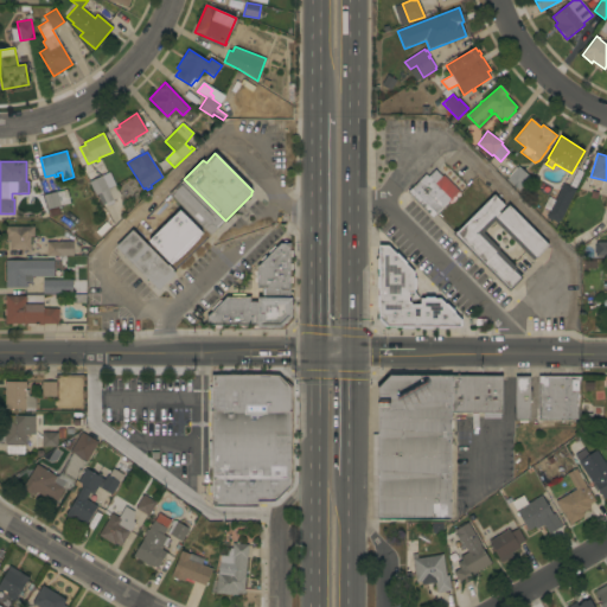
[(532,179),(523,193),(506,179),(509,177),(508,176),(516,167),(517,168),(518,166),(532,179)]
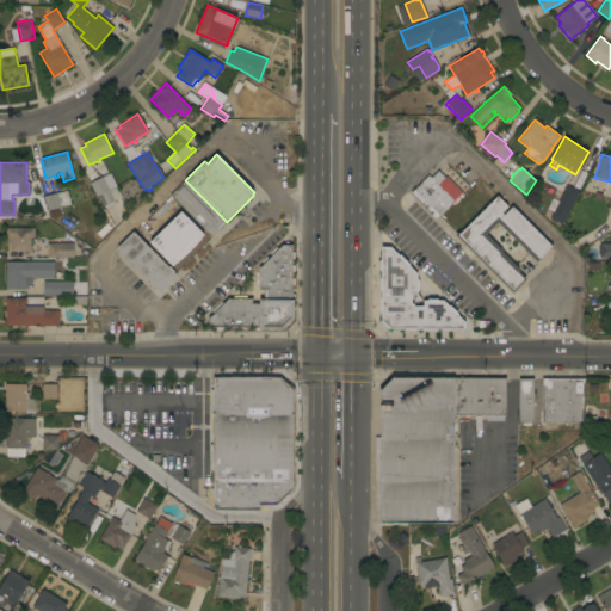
[(454,201),(434,218),(409,193),(429,176),(431,178),(438,171),(445,178),(438,185),(454,201)]
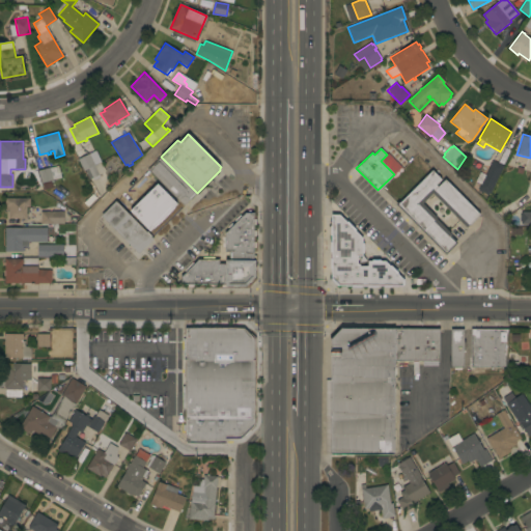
[(99,174),(92,177),(88,169),(83,171),(78,159),(89,154),(99,174)]
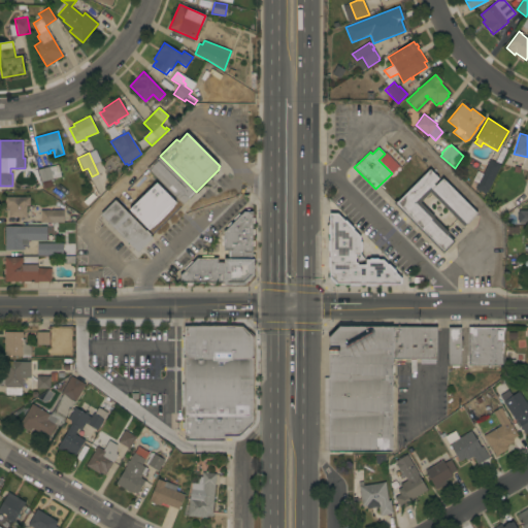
[(196,192),(183,205),(147,169),(160,156),(196,192)]
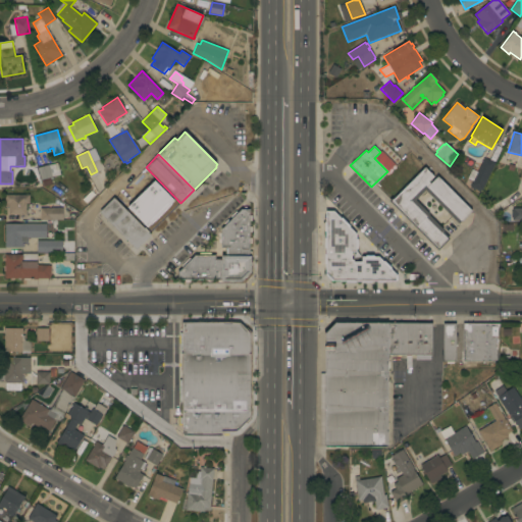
[(481,193),(473,189),(473,190),(470,188),(473,181),(467,178),(472,169),(477,172),(484,158),(496,163),(481,193)]
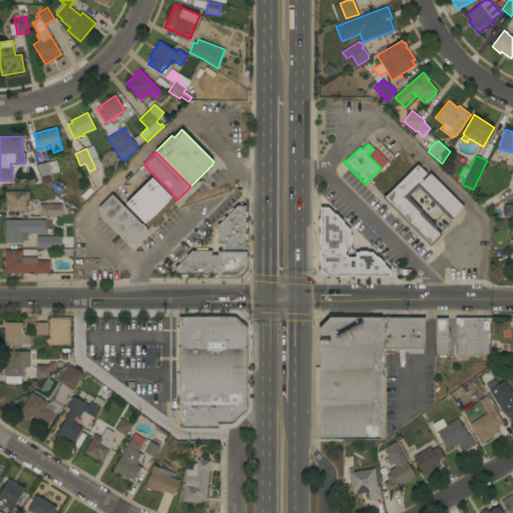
[(59,171),(39,176),(36,164),(48,161),(48,162),(56,160),(59,171)]
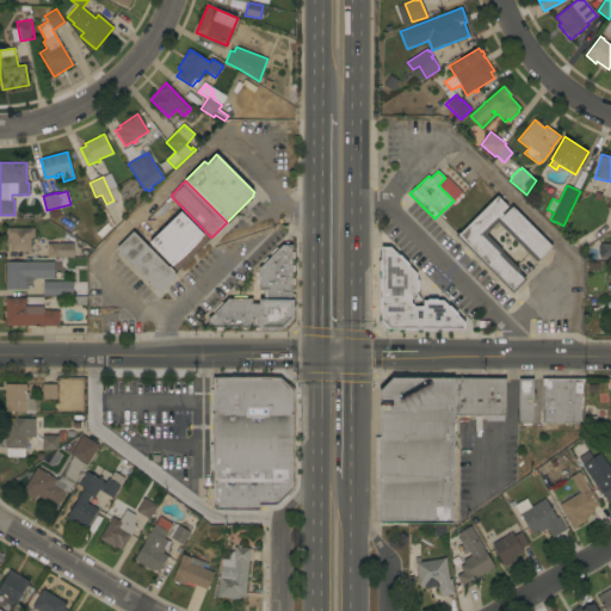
[(553,247),(537,263),(498,223),(486,234),(503,251),(501,252),(519,270),(518,271),(526,279),(513,294),(455,235),(458,232),(461,233),(498,196),(507,207),(501,213),(504,215),(512,207),(553,247)]
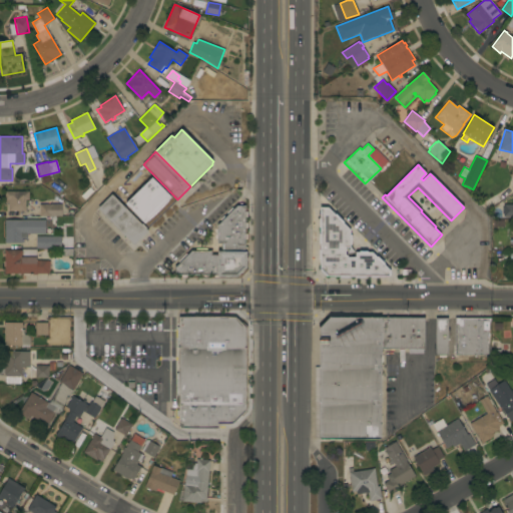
[(29,191),(29,199),(25,199),(25,211),(8,211),(8,203),(5,203),(5,191),(29,191)]
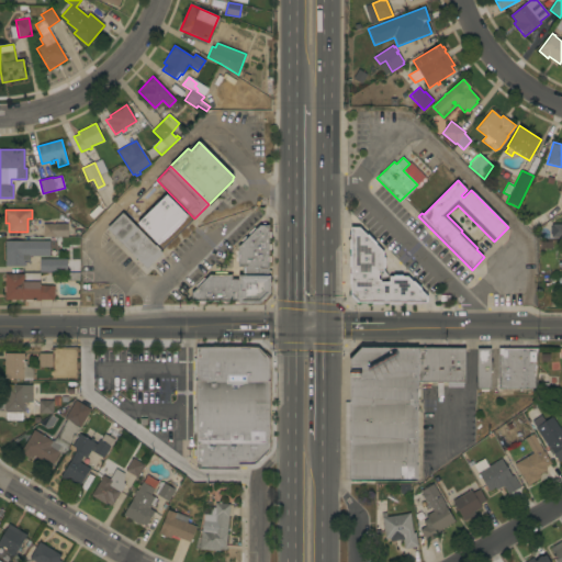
[(122,215),(108,229),(123,246),(138,231),(122,215)]
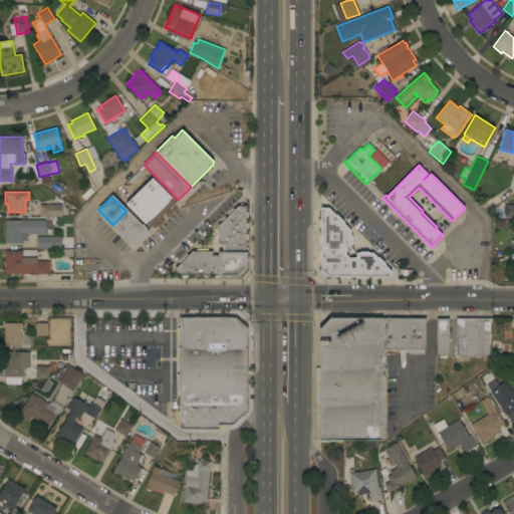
[(61,205),(62,217),(40,217),(39,205),(61,205)]
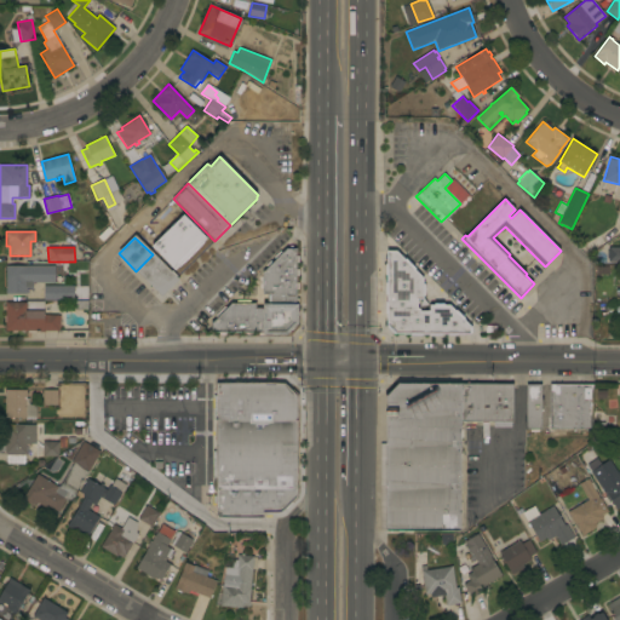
[(608,247),(619,247),(619,262),(608,262),(608,247)]
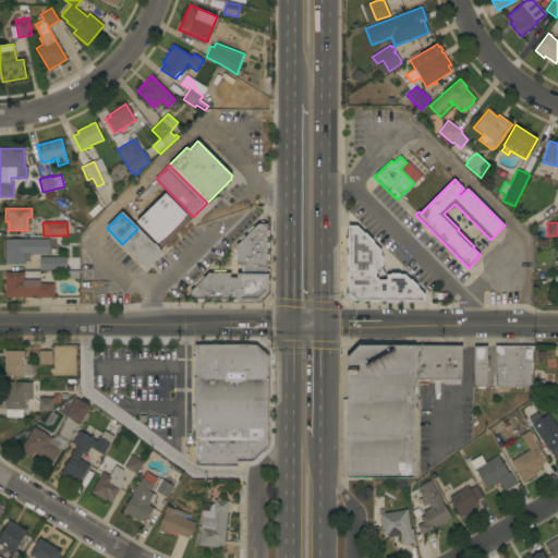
[(191,294),(191,291),(208,274),(209,274),(210,271),(238,271),(238,265),(235,265),(237,244),(257,223),(267,223),(267,274),(268,274),(268,291),(258,302),(233,301),(226,301),(226,302),(221,301),(203,301),(203,302),(197,302),(197,301),(191,301),(191,294)]
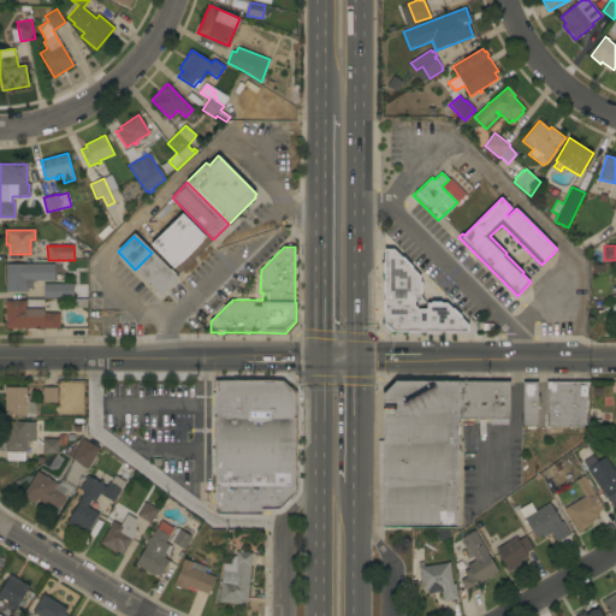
[(152,253),(178,277),(157,298),(130,273),(135,270),(152,253)]
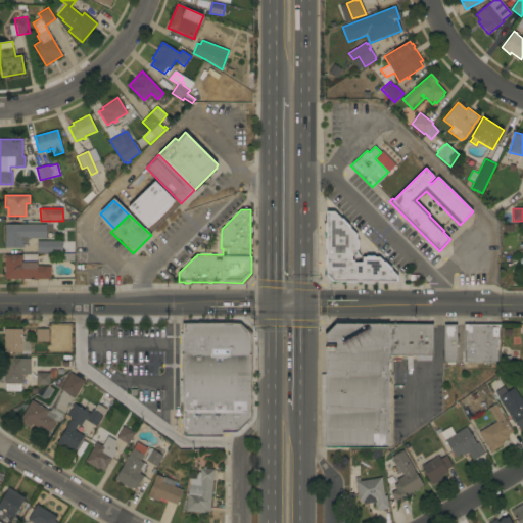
[(325,215),(325,273),(334,282),(397,282),(377,257),(358,255),(358,236),(337,215),(325,215)]
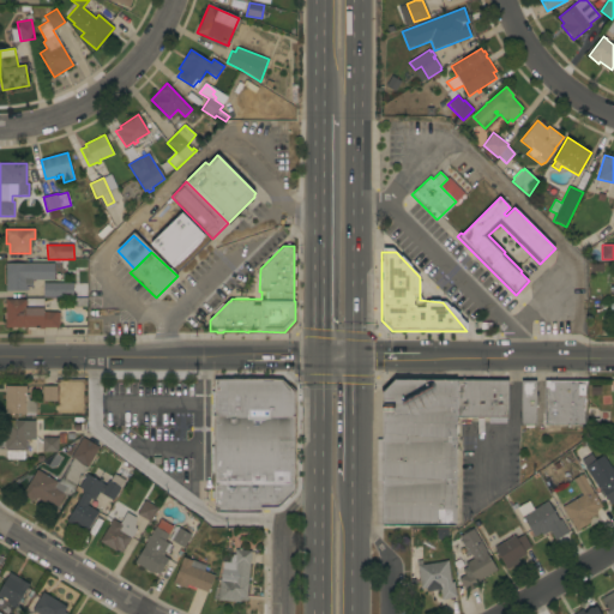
[(49,263),(49,280),(36,280),(36,283),(32,283),(32,286),(26,286),(26,290),(6,290),(6,264),(49,263)]
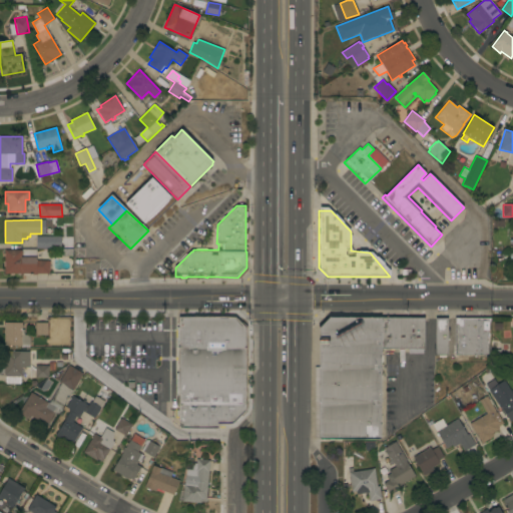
[(36,248),(36,236),(61,236),(61,248),(36,248)]
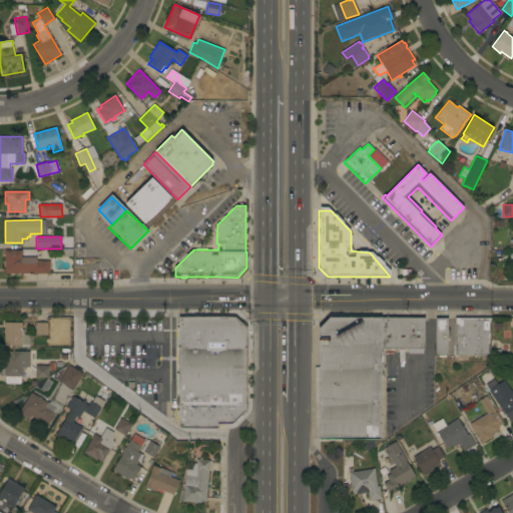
[(4,250),(36,249),(36,261),(50,261),(50,273),(5,274),(4,250)]
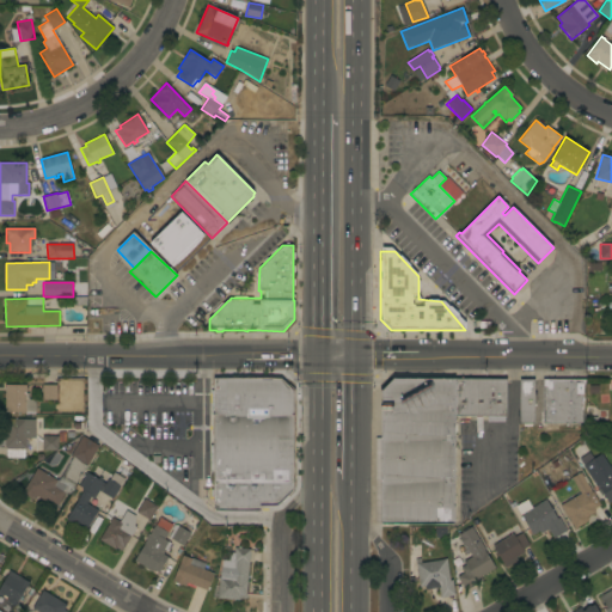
[(281,379),(288,386),(289,385),(295,390),(294,491),(289,496),(287,495),(280,503),(276,506),(274,506),(259,506),(259,512),(216,510),(214,509),(214,508),(214,379),(281,379)]
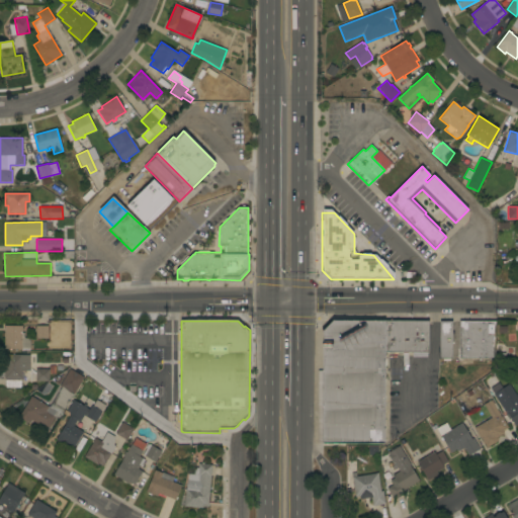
[(428,352),(427,352),(427,357),(412,357),(412,352),(385,352),(384,444),(322,443),(322,442),(318,442),(318,370),(323,370),(323,331),(333,321),(428,321),(428,352)]
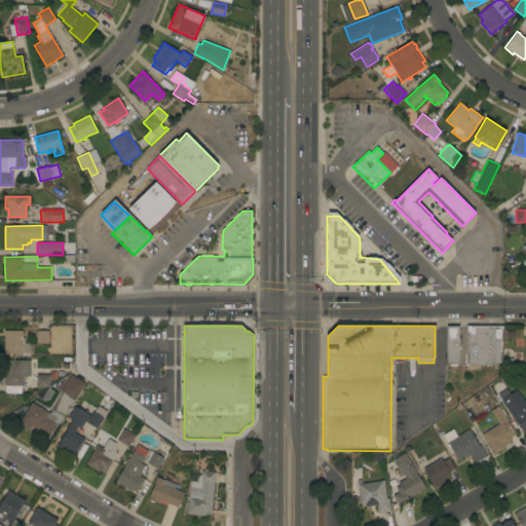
[(502,364),(466,364),(466,326),(503,327),(502,364)]
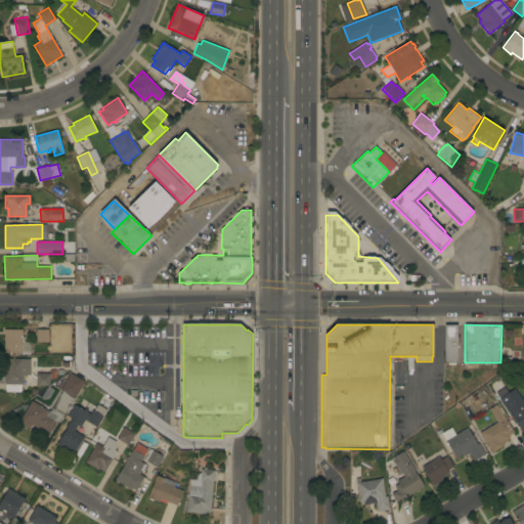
[(457,363),(445,363),(445,325),(457,325),(457,363)]
